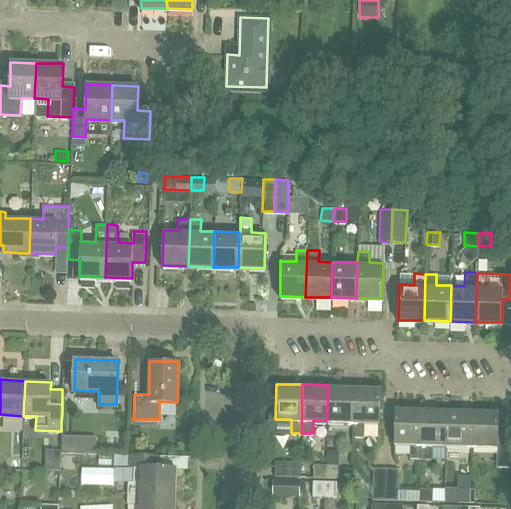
[(327,420),(352,421),(354,386),(328,385),(327,420)]
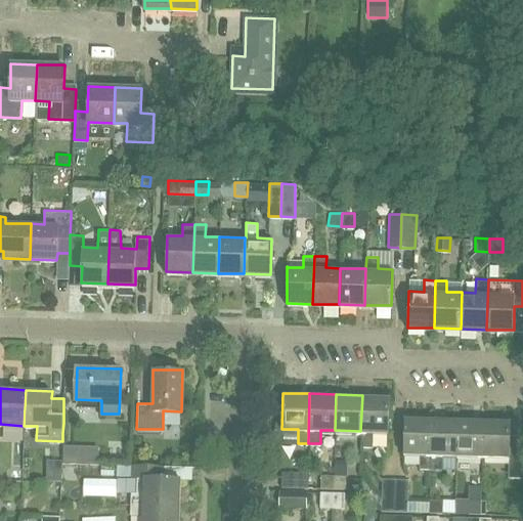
[(372,445),(373,431),(387,431),(388,396),(362,395),(360,431),(360,445),(372,445)]
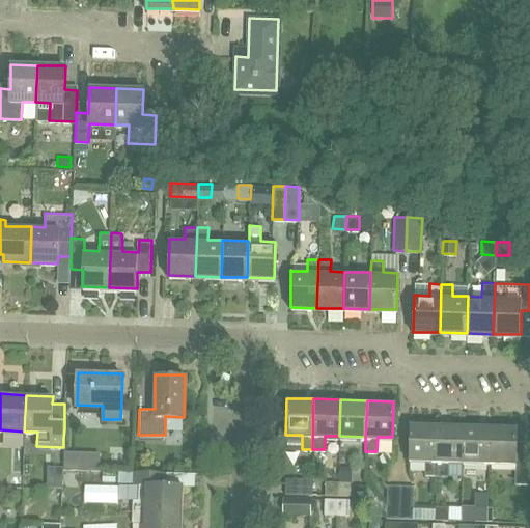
[(436,474),(437,460),(436,460),(437,422),(409,421),(408,459),(425,459),(425,474),(436,474)]
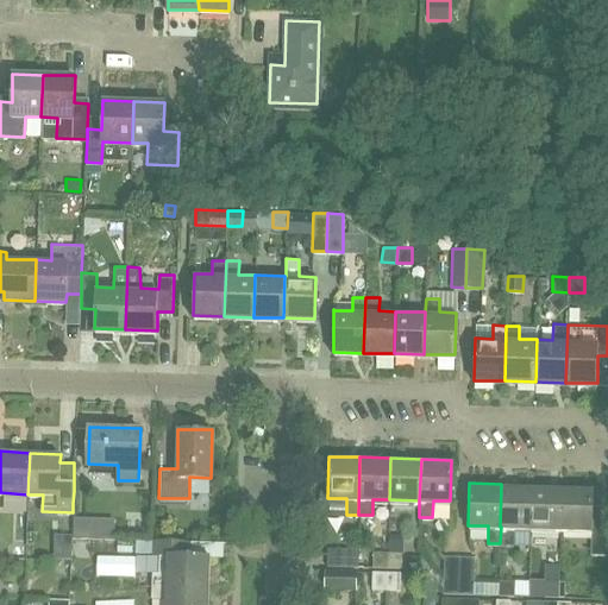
[(500,527),(501,527),(530,527),(531,485),(501,484),(500,527)]
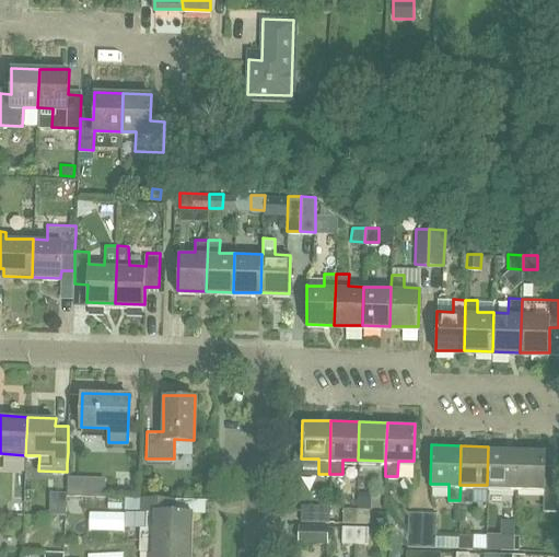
[(487,485),(515,486),(516,447),(488,447),(487,485)]
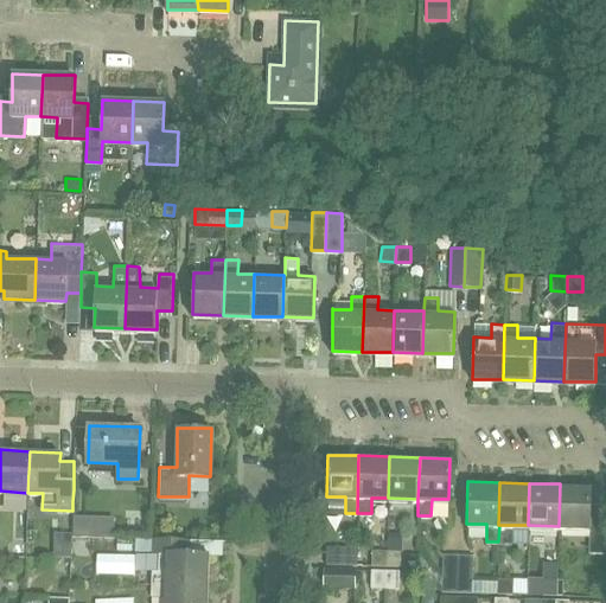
[(605,507),(591,506),(591,485),(560,483),(559,526),(591,527),(589,549),(605,550),(605,507)]
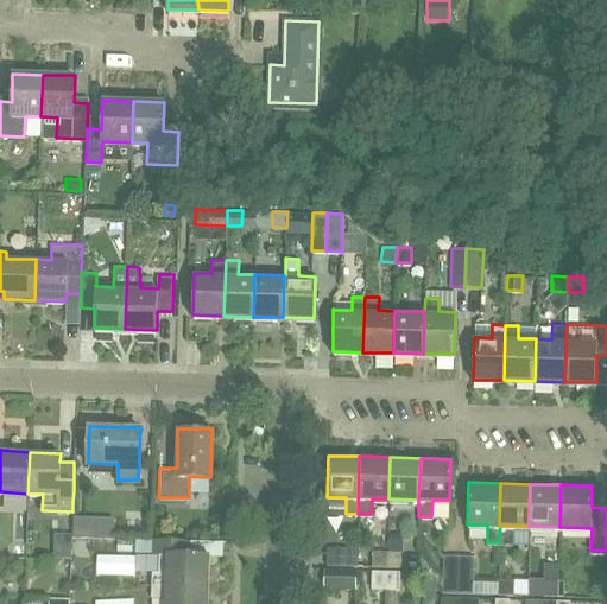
[(152,538),(152,539),(134,539),(134,553),(152,551),(158,552),(157,570),(151,570),(151,583),(208,584),(209,553),(189,553),(189,539),(152,538)]
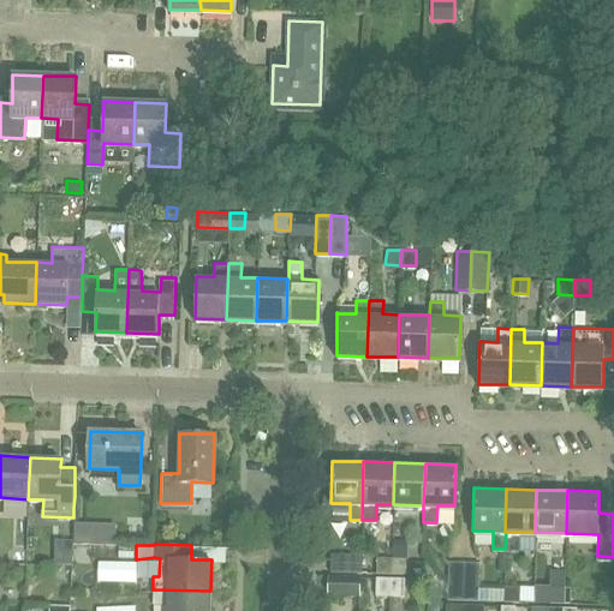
[(331,551),(329,557),(329,570),(362,570),(362,552),(331,551)]
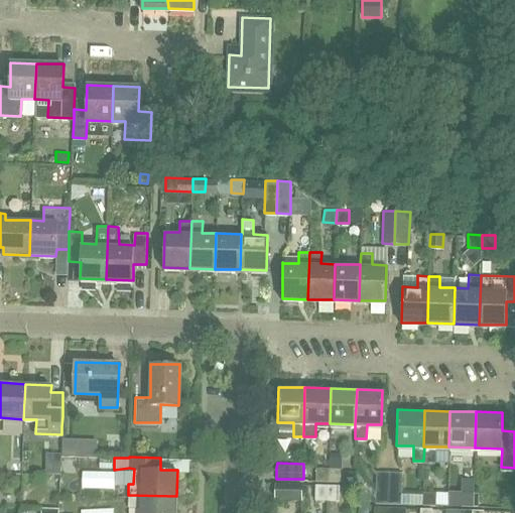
[(354,481),(374,502),(375,484),(356,465),(354,481)]
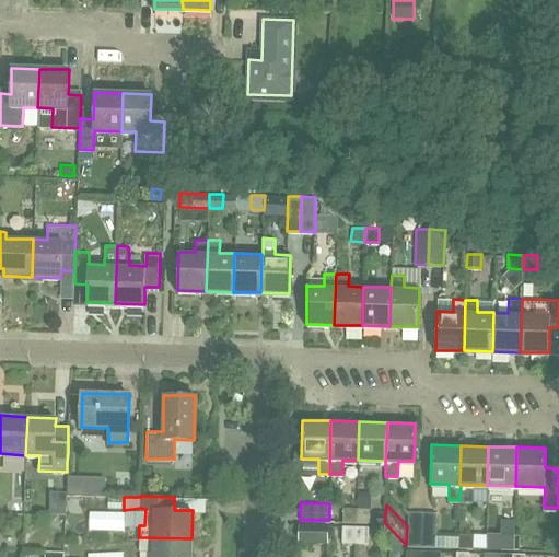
[(342,507),(342,521),(356,521),(357,507),(342,507)]
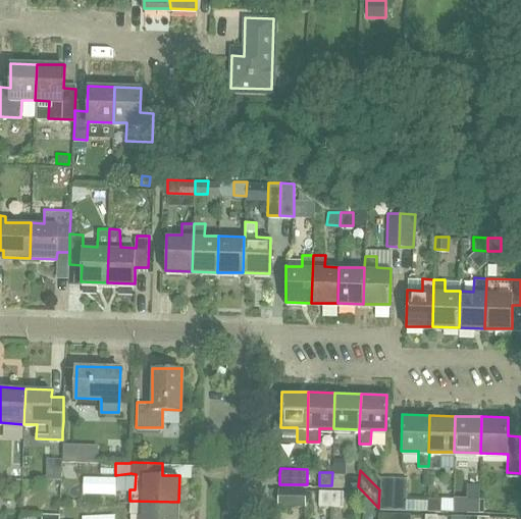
[(331,485),(346,485),(346,472),(332,472),(331,485)]
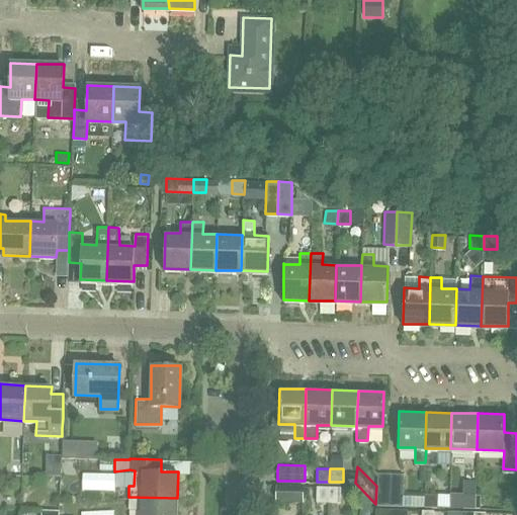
[(376,504),(389,504),(390,473),(377,471),(376,504)]
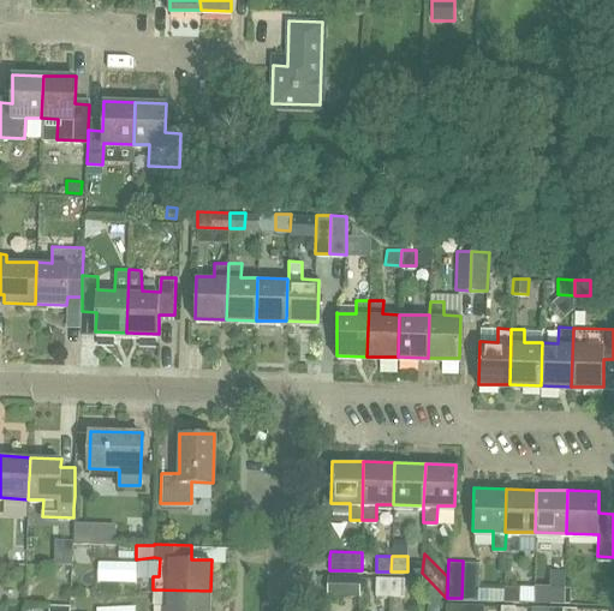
[(478,561),(463,561),(462,598),(478,598),(478,561)]
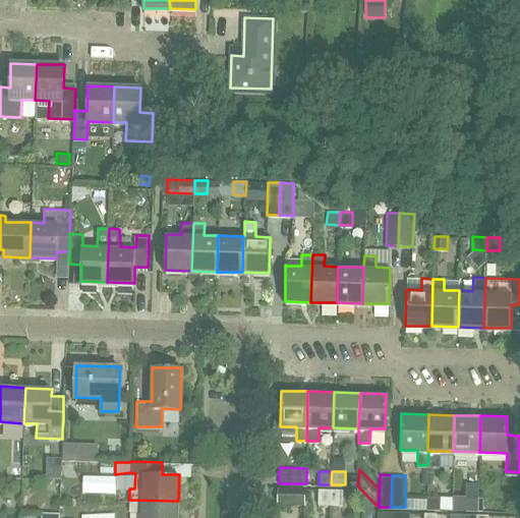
[(466,498),(466,509),(477,510),(477,497),(478,497),(479,484),(465,483),(465,498),(466,498)]
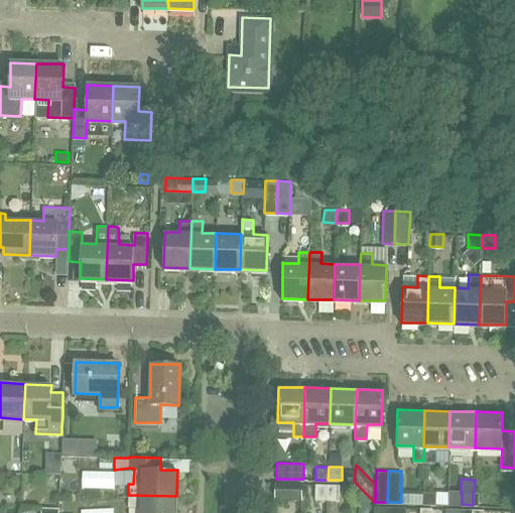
[(301,499),(302,483),(274,482),(274,499),(301,499)]
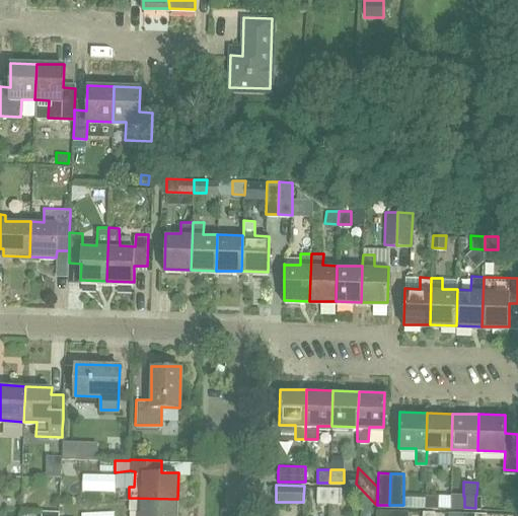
[(328,487),(316,486),(316,501),(328,502),(328,487)]
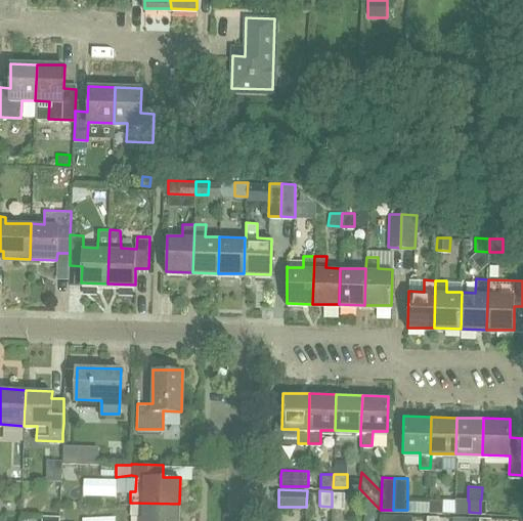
[(345,491),(332,491),(332,507),(344,507),(345,491)]
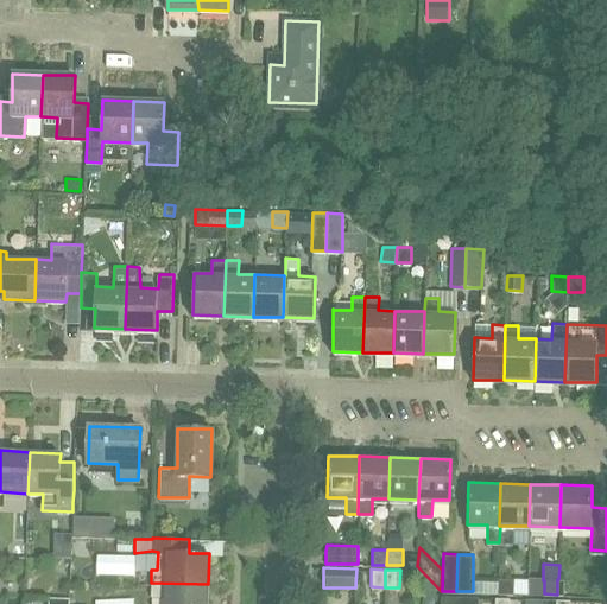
[(68,603),(69,573),(65,572),(65,577),(62,577),(62,596),(55,596),(55,597),(48,597),(48,603),(68,603)]
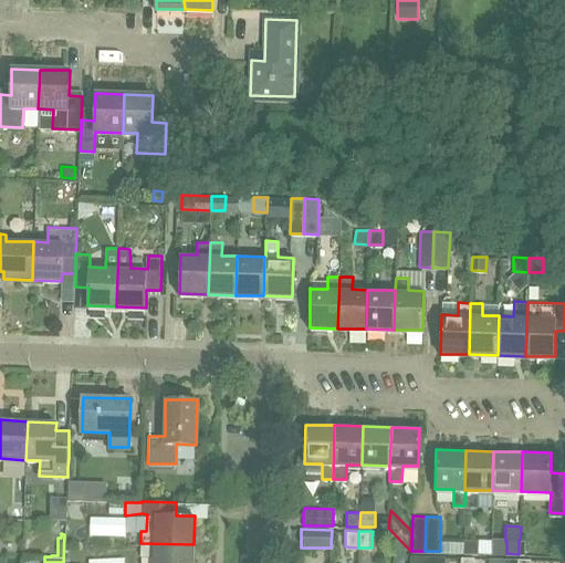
[(463,538),(440,537),(440,552),(445,552),(462,552),(463,539),(463,538)]
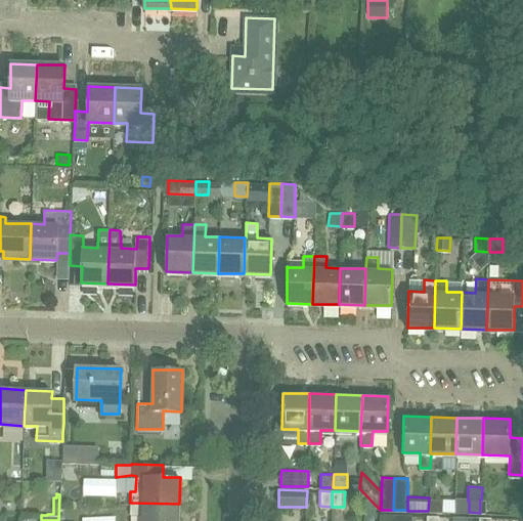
[(429,497),(429,511),(442,512),(442,498),(429,497)]
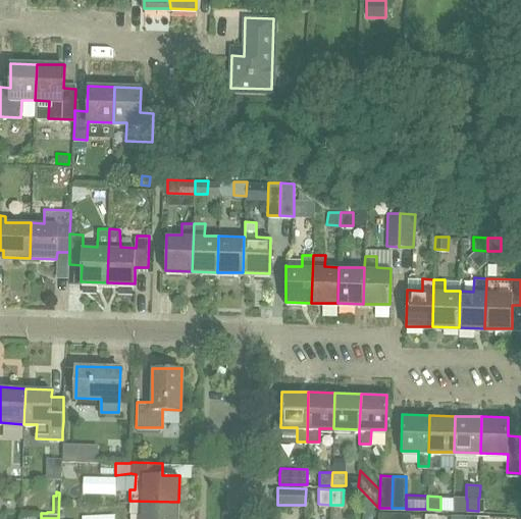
[(177,518),(178,502),(129,501),(128,511),(142,512),(141,518),(177,518)]
